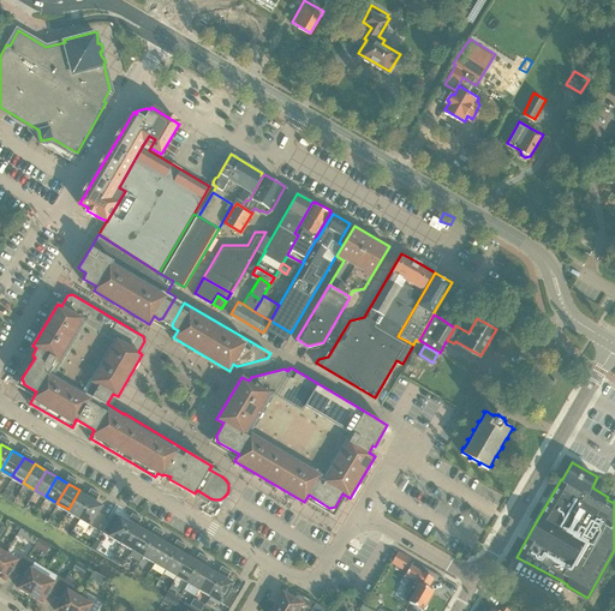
[(79,516),(90,497),(79,490),(69,509),(79,516)]
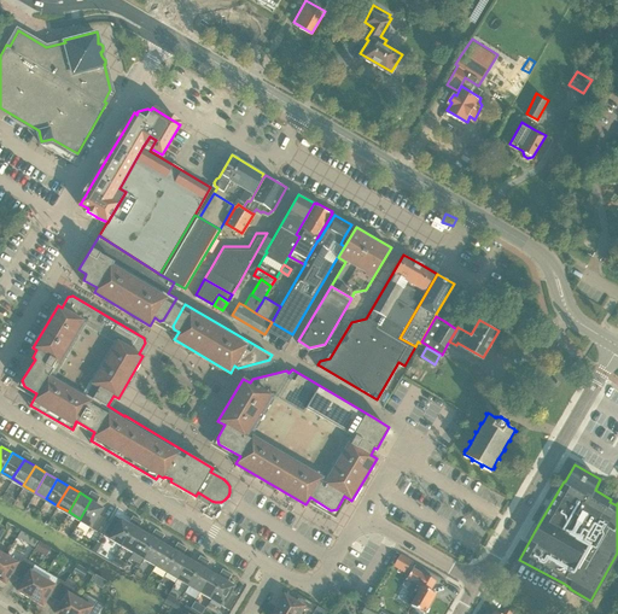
[(91,500),(80,519),(92,525),(98,530),(106,516),(99,513),(103,506),(91,500)]
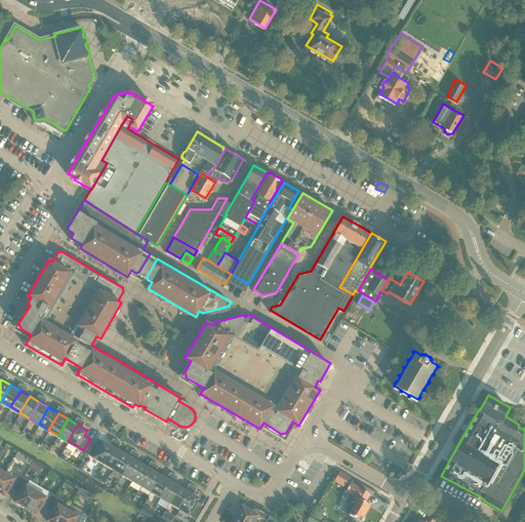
[(104,462),(113,445),(97,437),(88,452),(104,462)]
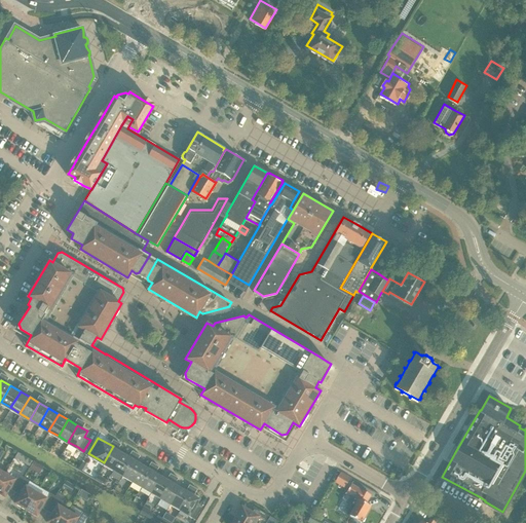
[(113,469),(122,452),(113,446),(104,462),(113,469)]
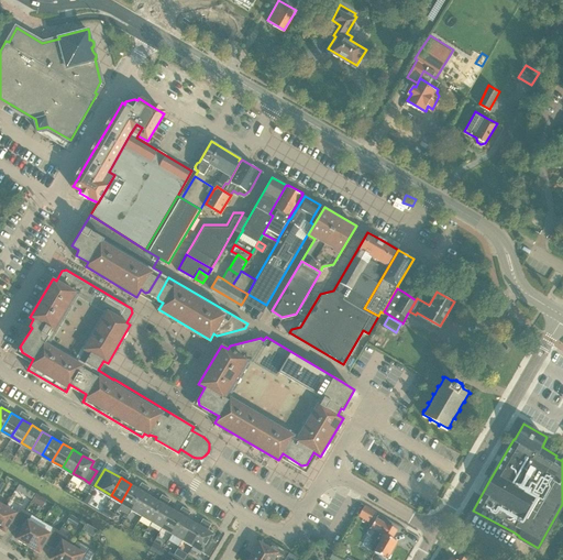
[(35,491),(20,482),(15,487),(32,497),(35,491)]
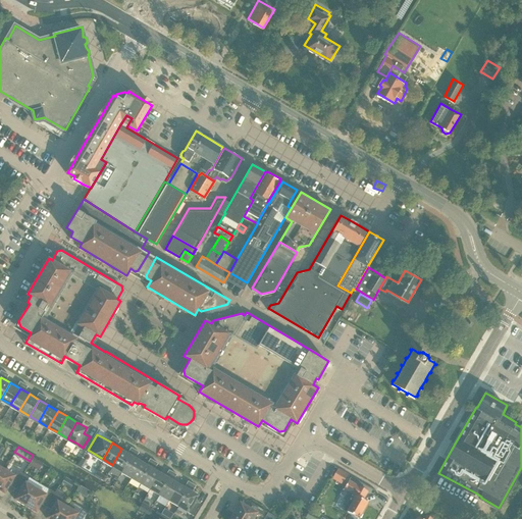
[(121,470),(132,454),(121,449),(112,465),(121,470)]
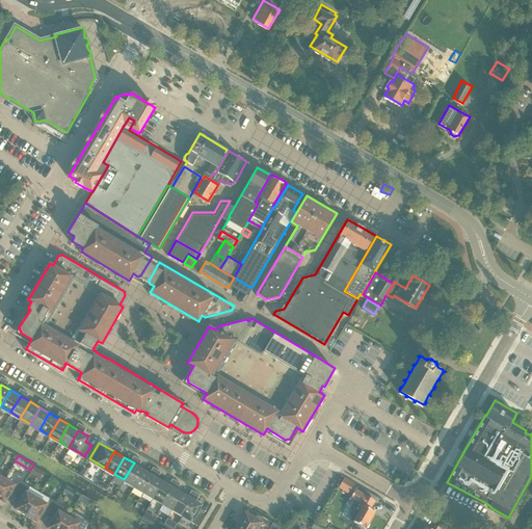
[(134,485),(143,469),(134,463),(124,479),(134,485)]
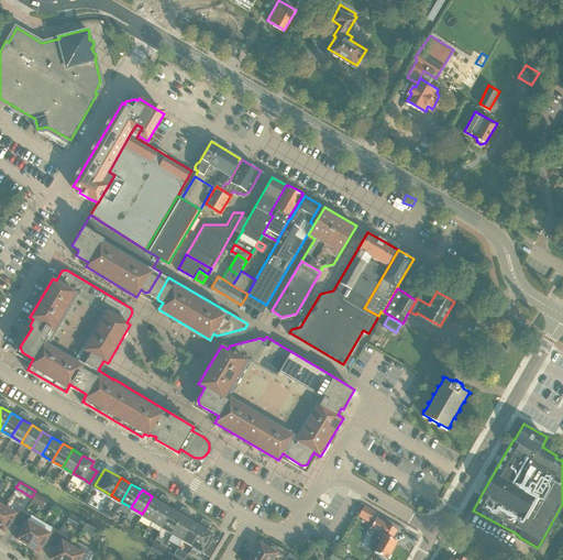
[(152,519),(162,502),(152,496),(142,514),(152,519)]
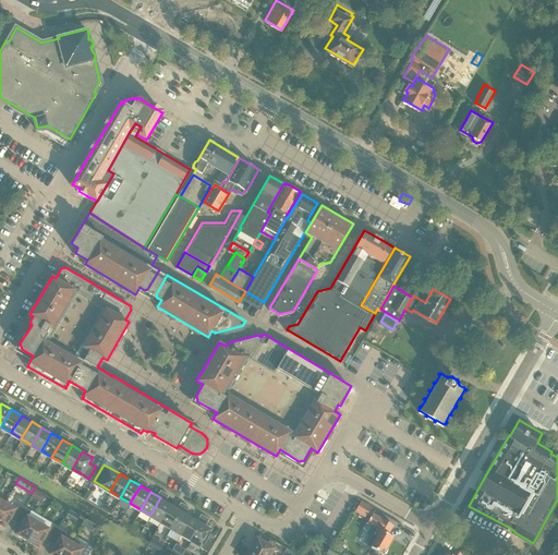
[(160,521),(170,504),(160,497),(150,515),(160,521)]
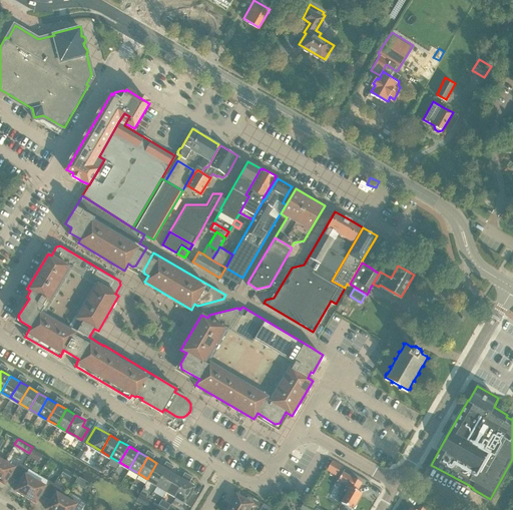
[(338,470),(342,463),(333,458),(329,465),(338,470)]
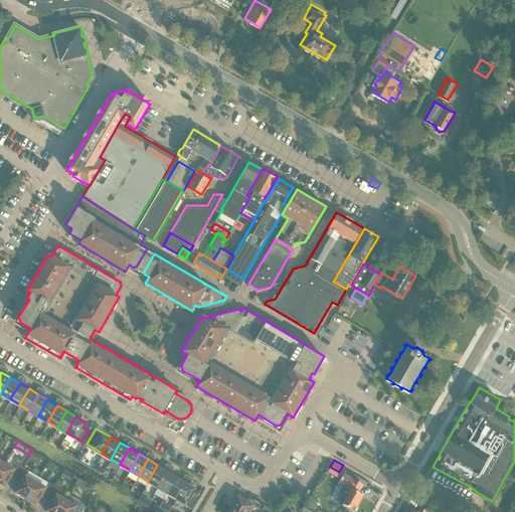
[(17,476),(23,465),(18,462),(15,468),(5,462),(0,469),(0,481),(5,485),(11,473),(17,476)]
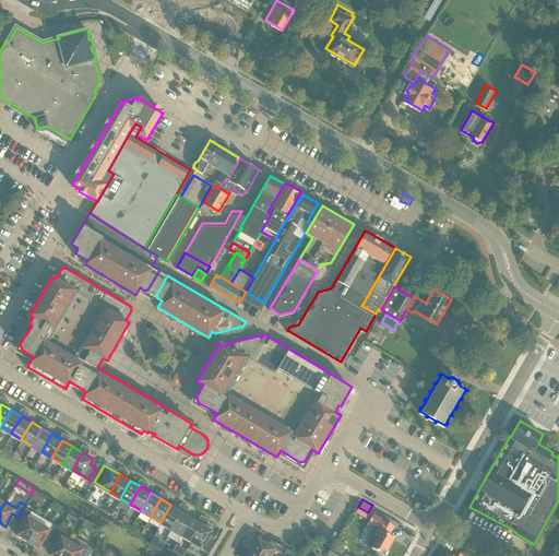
[(39,521),(38,521),(27,515),(32,509),(25,505),(19,517),(24,520),(16,533),(27,540),(39,521)]
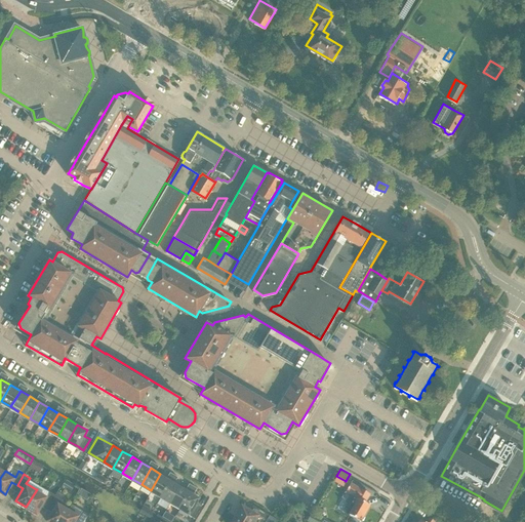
[(160,495),(170,479),(160,474),(151,490),(160,495)]
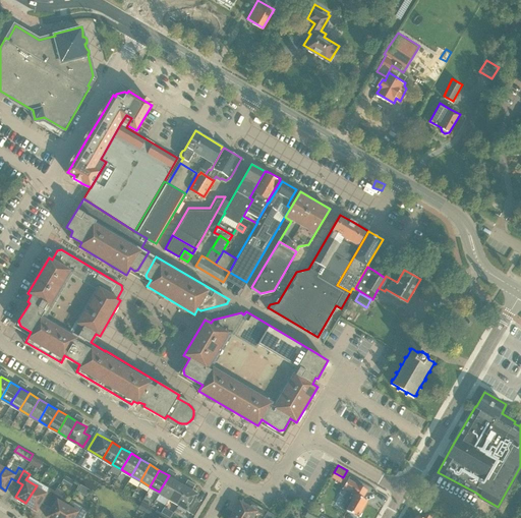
[(169,498),(178,481),(169,475),(159,492),(169,498)]
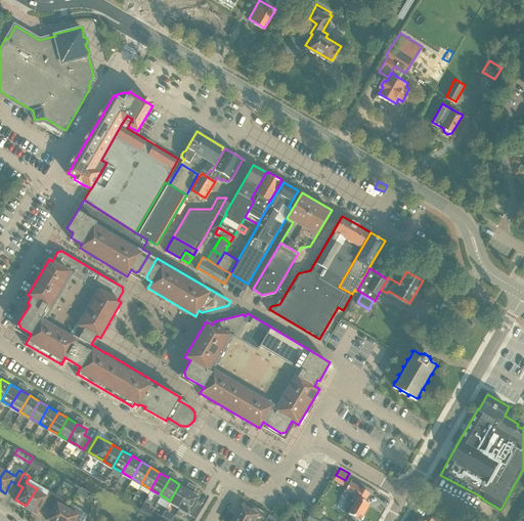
[(369,490),(360,485),(360,486),(350,480),(345,489),(343,494),(348,497),(342,508),(360,518),(368,503),(364,500),(369,490)]
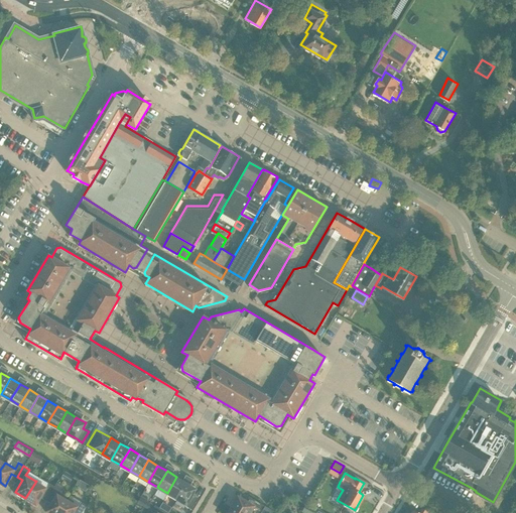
[(176,498),(185,482),(176,477),(167,493),(176,498)]
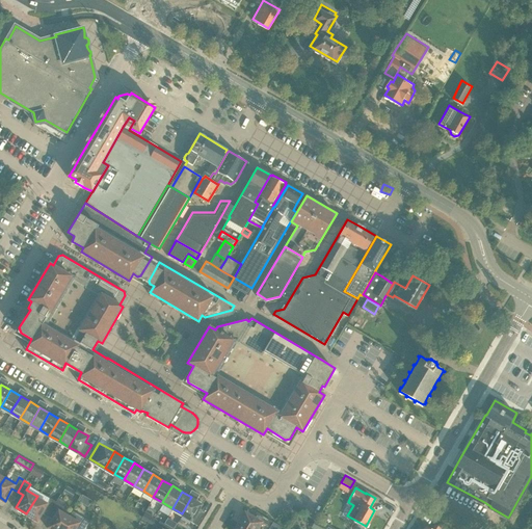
[(50,511),(56,500),(51,497),(48,502),(37,496),(26,513),(37,520),(44,507),(50,511)]
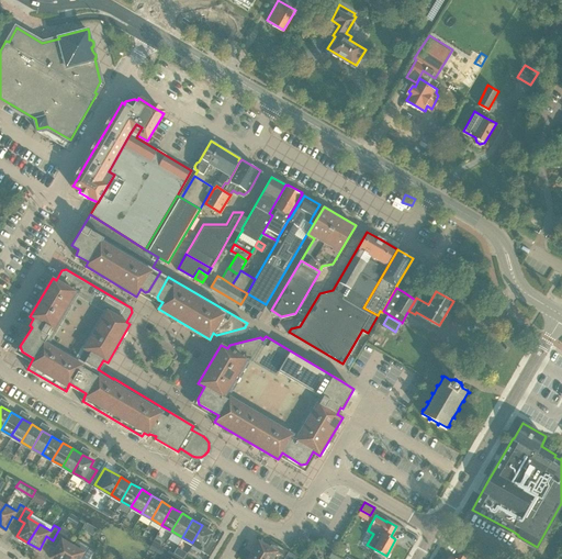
[(66,532),(68,527),(62,524),(59,528),(53,540),(58,544),(51,556),(55,558),(64,558),(72,544),(67,540),(69,537),(68,533),(66,532)]
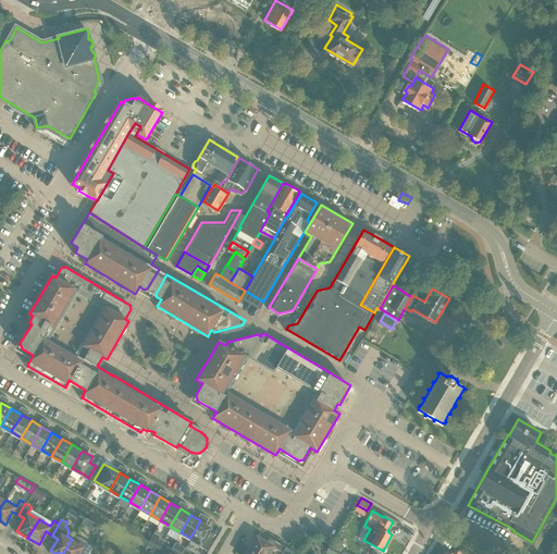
[(200,520),(190,538),(201,544),(208,533),(211,527),(200,520)]
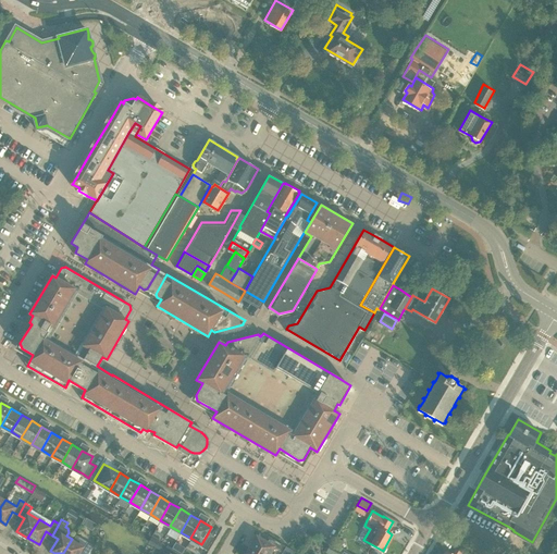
[(72,539),(63,553),(78,553),(81,552),(84,553),(86,553),(93,543),(76,533),(72,539)]
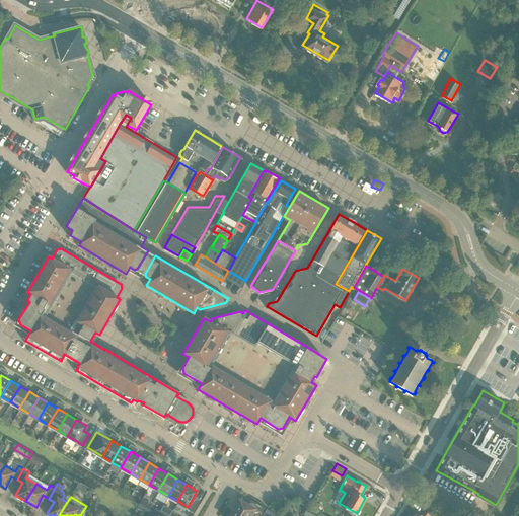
[(188,507),(187,507),(193,510),(199,500),(194,497),(188,507)]
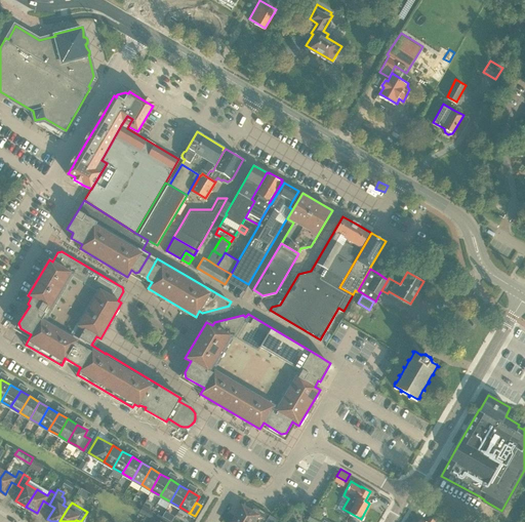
[(248,521),(253,521),(258,514),(265,517),(268,512),(256,506),(253,511),(241,504),(235,514),(248,521)]
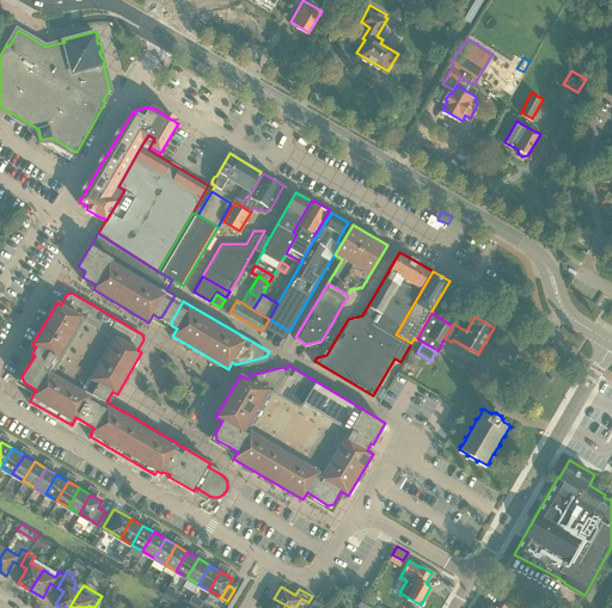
[(185,607),(194,607),(197,605),(184,596),(179,603),(187,607),(185,607)]
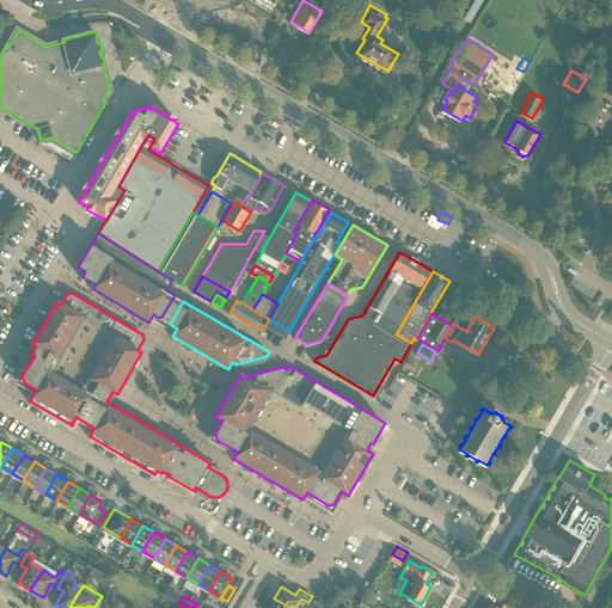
[(366,607),(374,607),(378,603),(362,596),(359,605),(366,607)]
